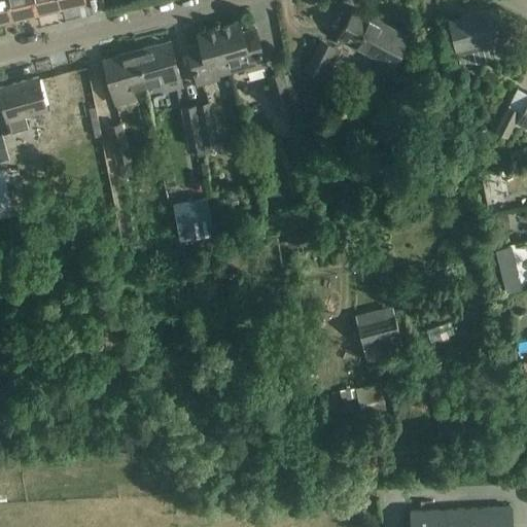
[(0,0),(0,20),(11,18),(7,0),(0,0)]
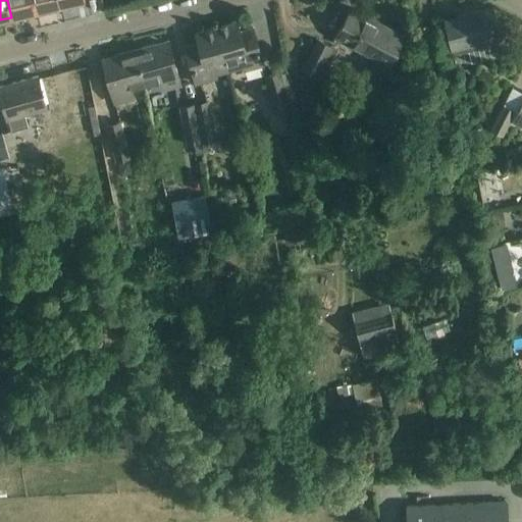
[(33,0),(7,0),(11,17),(36,12),(33,0)]
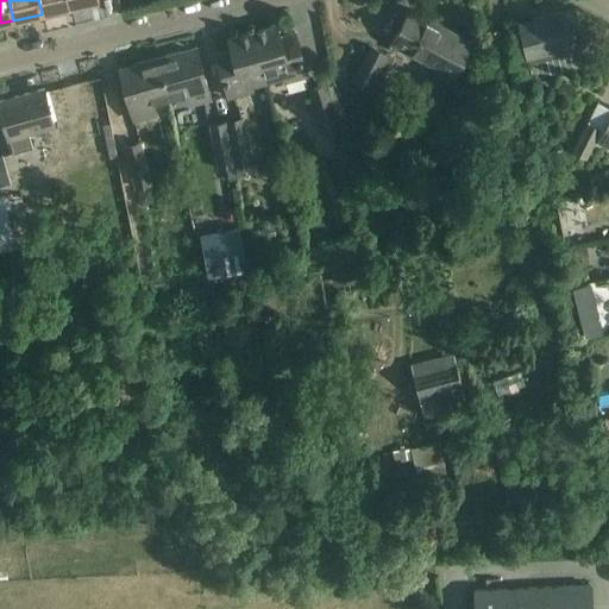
[(38,0),(42,14),(69,7),(67,0),(38,0)]
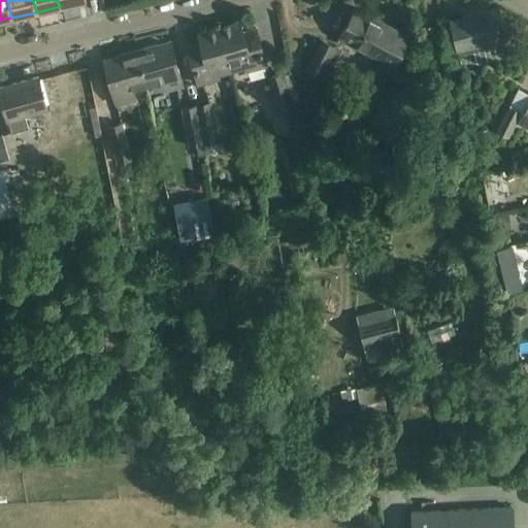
[(498,6),(448,19),(456,51),(505,39),(498,6)]
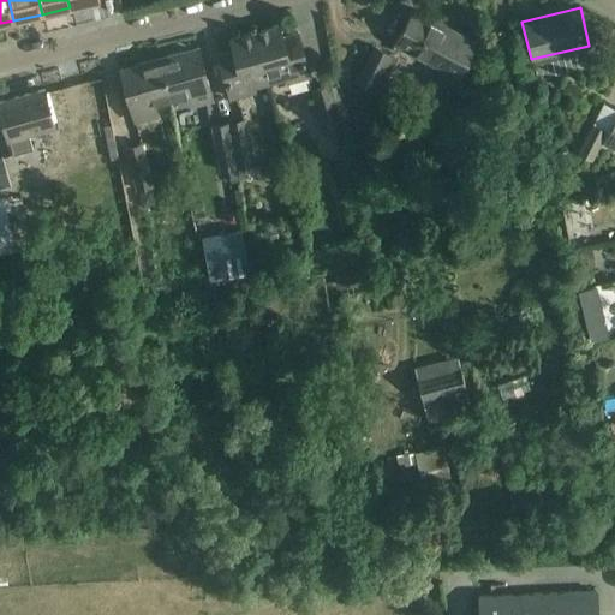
[(412,10),(394,45),(458,77),(475,43),(412,10)]
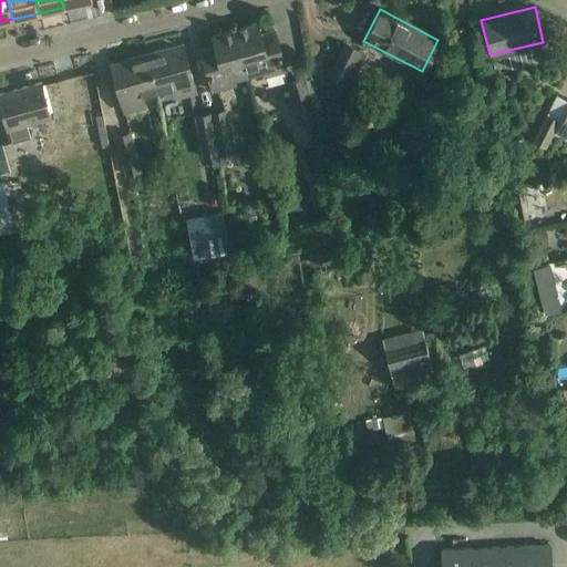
[(256,23),(234,30),(244,65),(259,62),(263,74),(284,69),(274,30),(259,34),(256,23)]
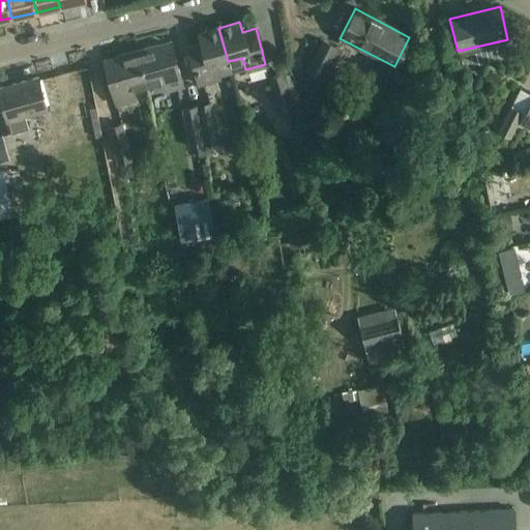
[(228,61),(218,28),(198,33),(201,43),(187,47),(198,83),(216,78),(213,65),(228,61)]
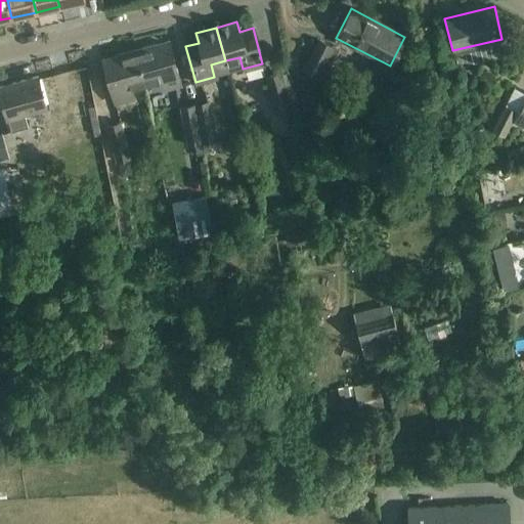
[(332,46),(318,40),(304,69),(316,76),(332,46)]
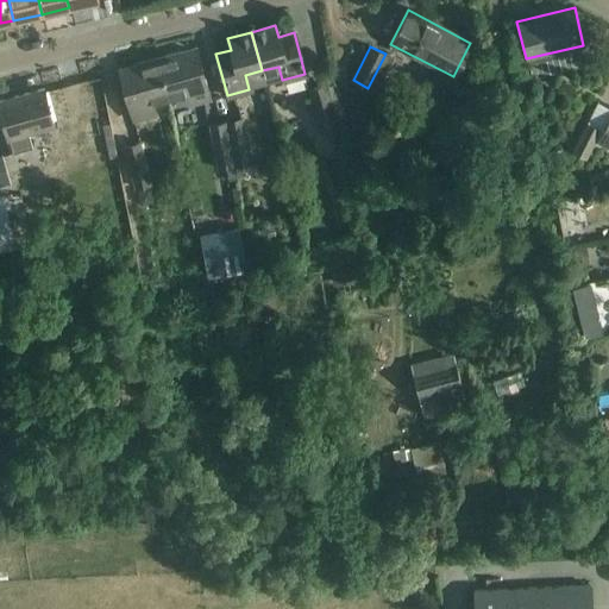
[(181,51),(157,58),(168,98),(184,93),(188,105),(211,99),(196,52),(182,56),(181,51)]
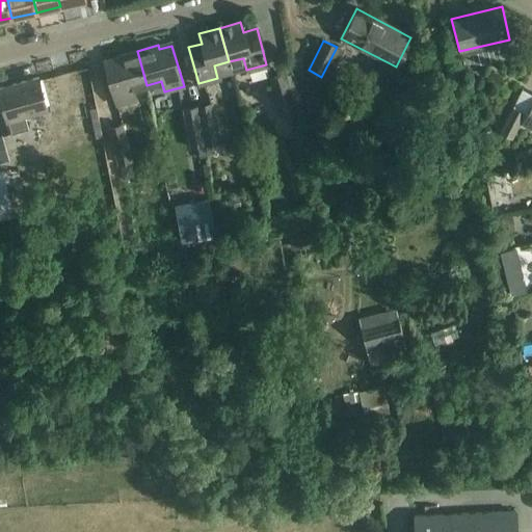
[(116,61),(104,64),(115,105),(135,100),(132,89),(147,85),(137,51),(115,57),(116,61)]
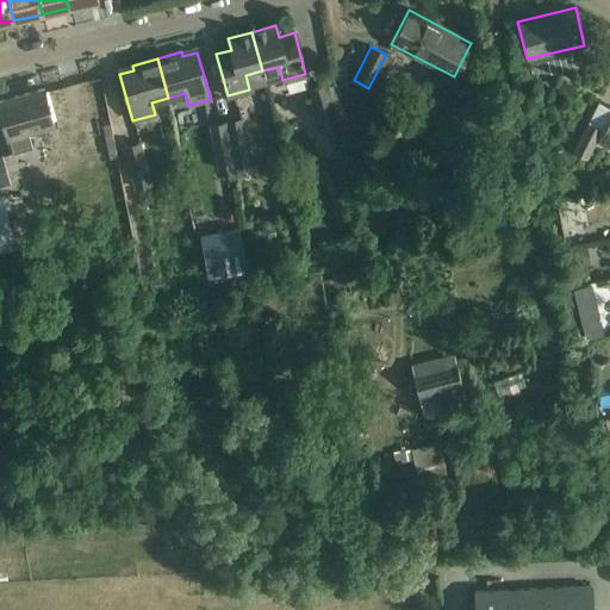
[(328,86),(310,89),(322,132),(340,128),(328,86)]
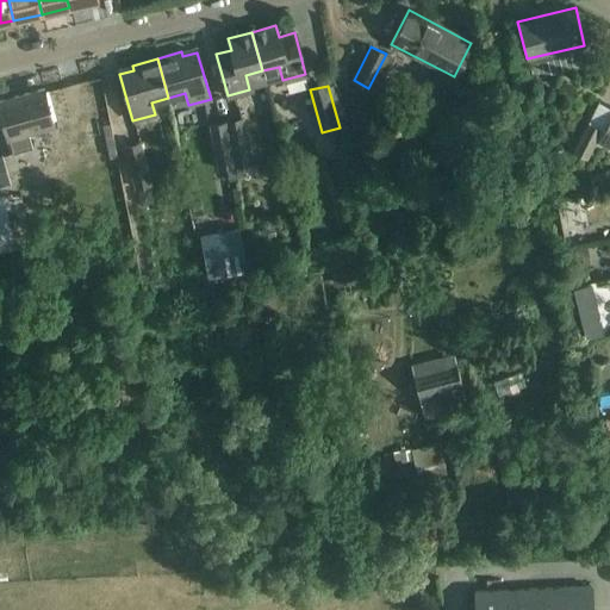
[(0,101),(0,111),(4,125),(12,154),(32,148),(27,131),(53,124),(43,91),(0,101)]
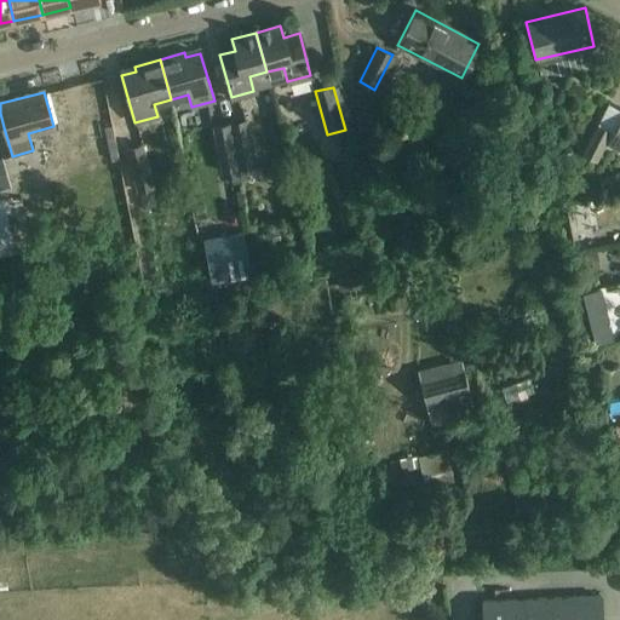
[(248,121),(230,124),(239,168),(257,165),(248,121)]
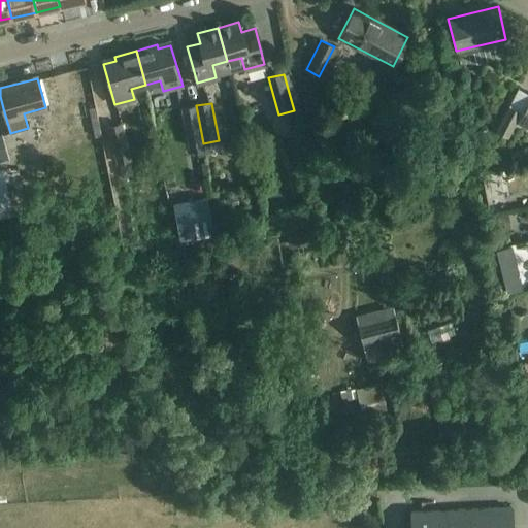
[(527,103),(523,112),(519,122),(527,126),(527,103)]
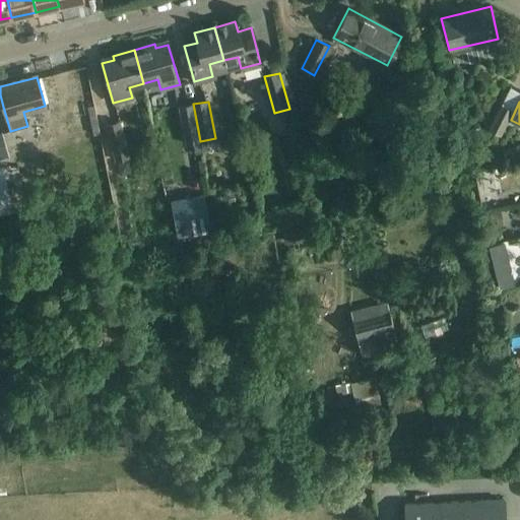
[(192,105),(179,107),(186,143),(200,141),(193,104),(192,105)]
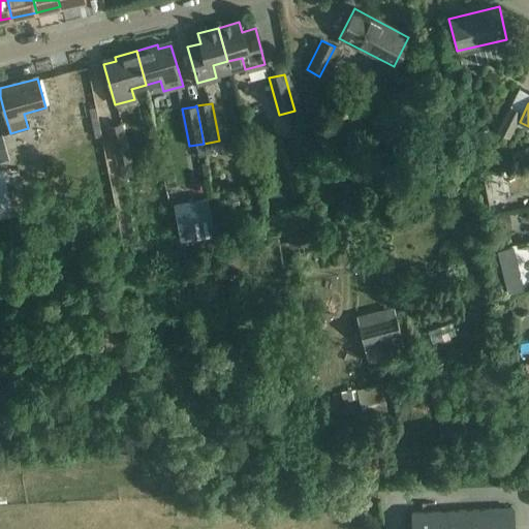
[(497,131),(508,137),(520,113),(509,107),(497,131)]
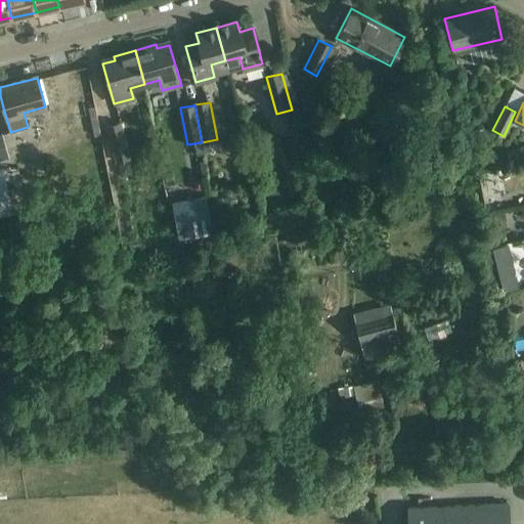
[(120,122),(106,126),(117,163),(130,159),(120,122)]
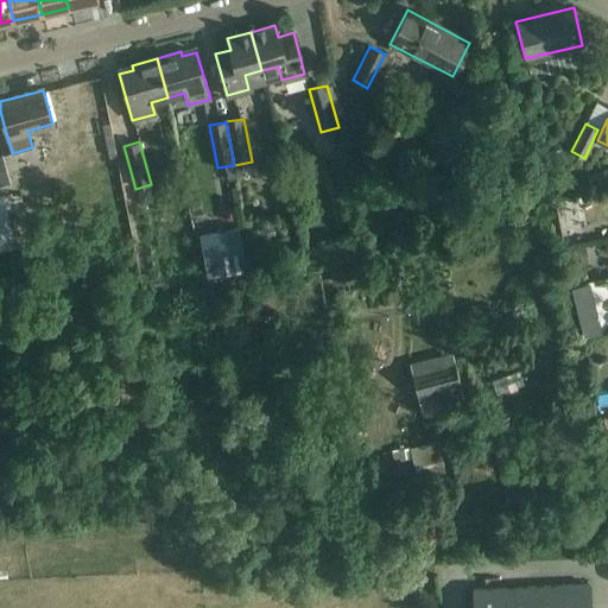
[(4,195),(0,195),(0,239),(10,238),(4,195)]
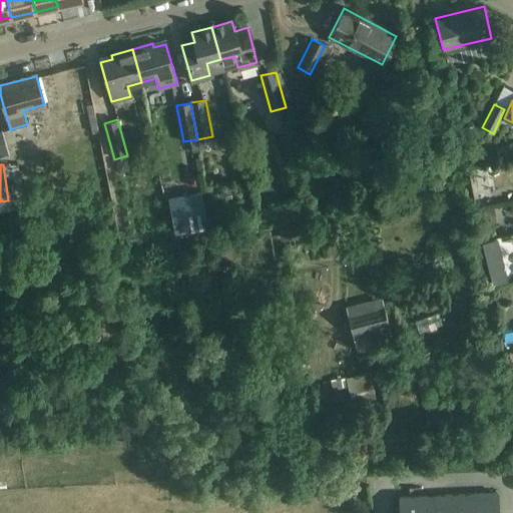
[(201,191),(168,197),(175,233),(208,227),(201,191)]
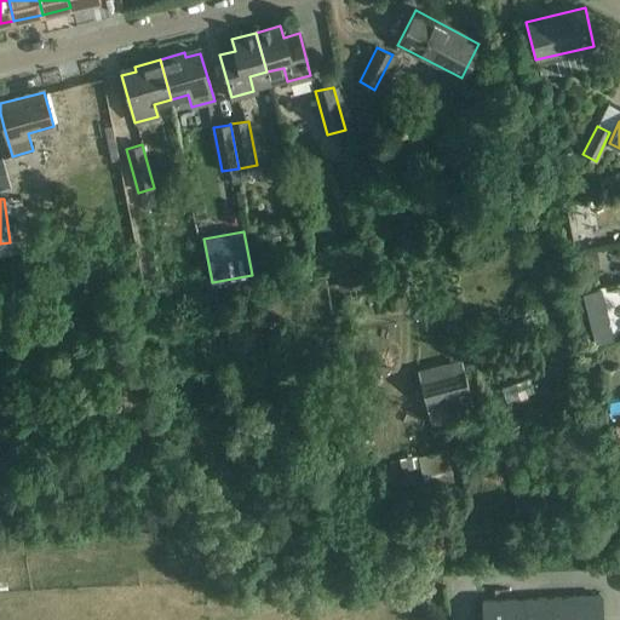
[(417,371),(430,422),(475,409),(461,360),(417,371)]
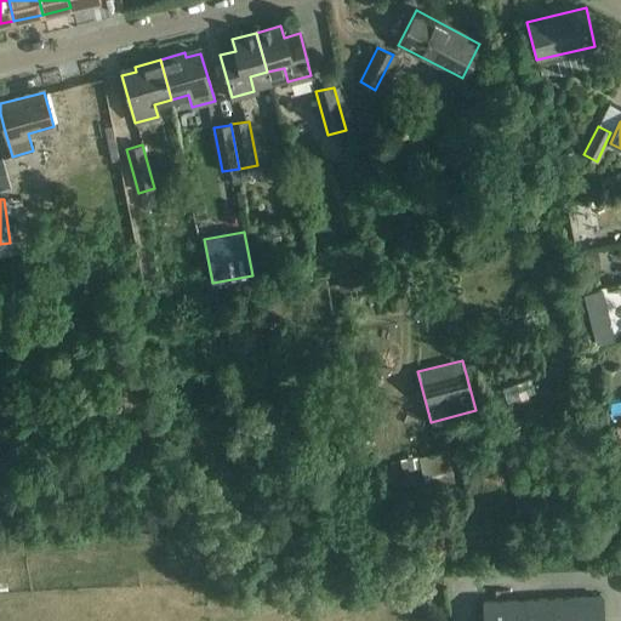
[(483,602),(483,620),(602,620),(602,597),(483,602)]
